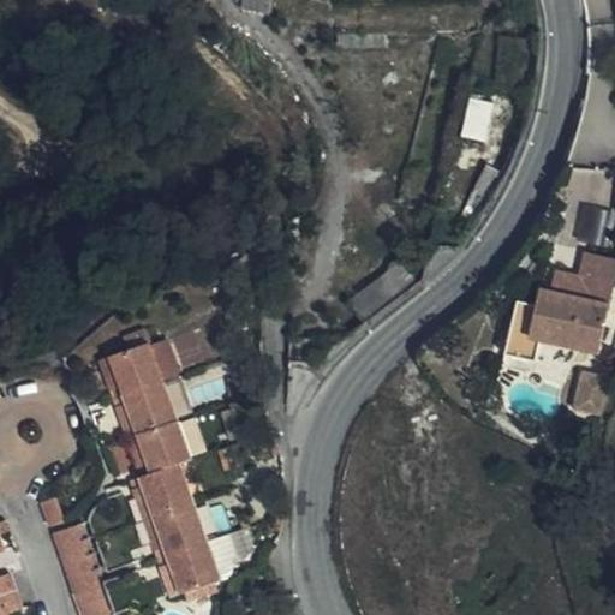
[(487,130),(494,102),(469,97),(461,131),(485,137),(487,130)]
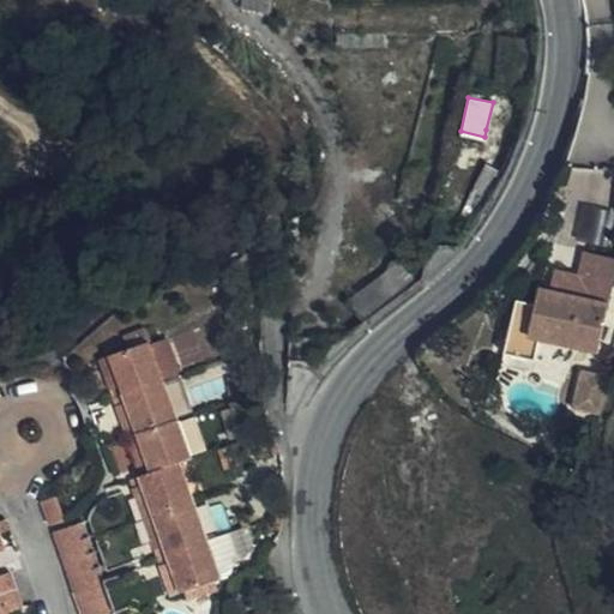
[(513,145),(525,112),(512,107),(493,102),(486,130),(485,137),(513,145)]
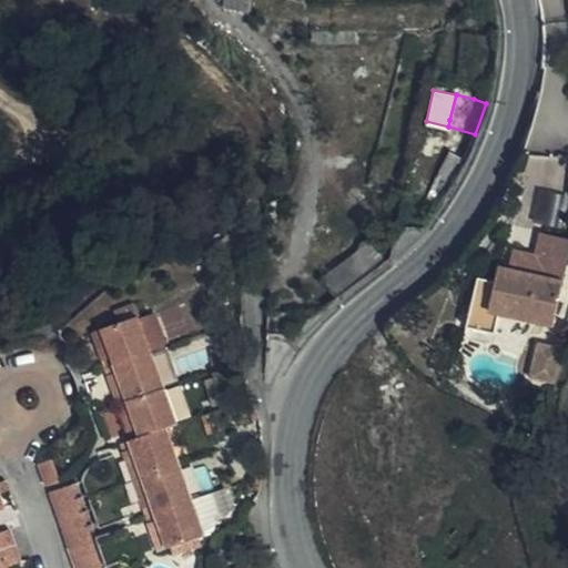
[(0,140),(10,125),(0,118),(0,140)]
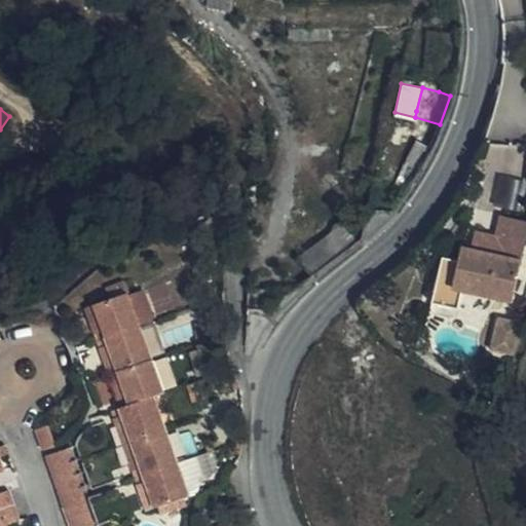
[(393,182),(405,189),(419,170),(439,130),(440,124),(415,117),(416,125),(416,137),(414,142),(393,182)]
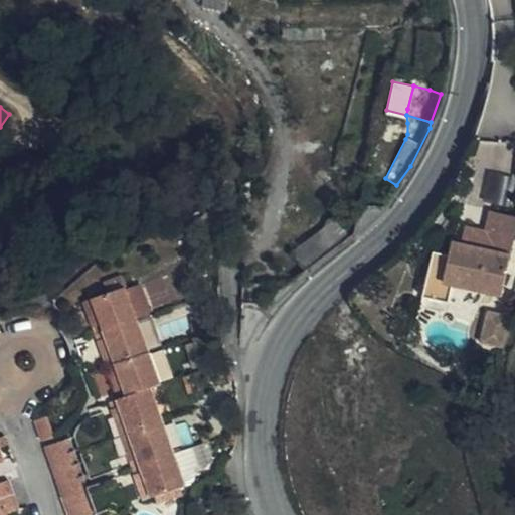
[(489,172),(487,198),(512,201),(514,174),(489,172)]
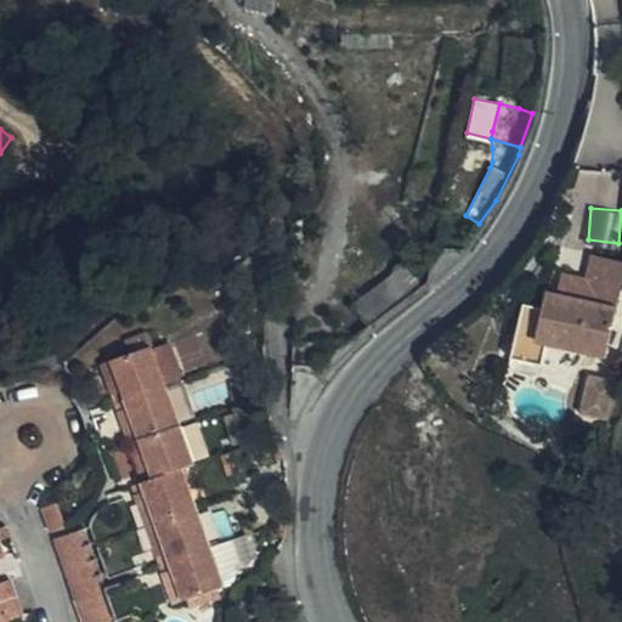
[(553,273),(547,297),(611,314),(621,267),(621,265),(583,255),(577,280),(553,273)]
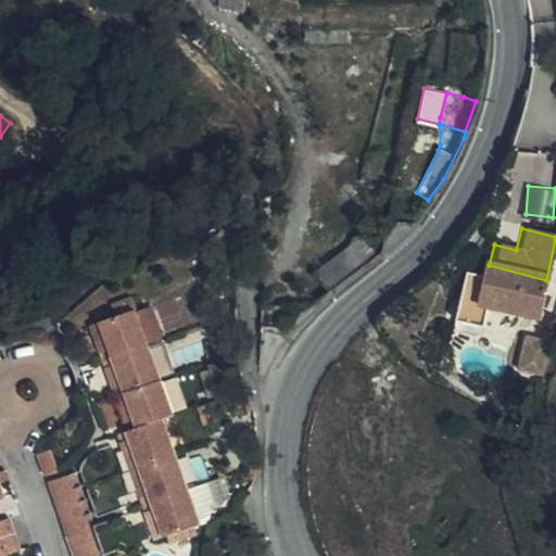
[(546,280),(489,265),(485,264),(482,276),(467,272),(454,318),(484,327),(489,311),(535,323),(546,280)]
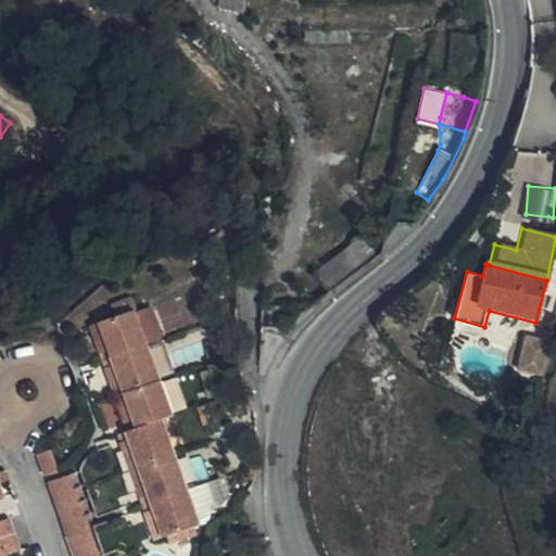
[(99,325),(101,331),(109,353),(111,359),(148,346),(136,313),(99,325)]
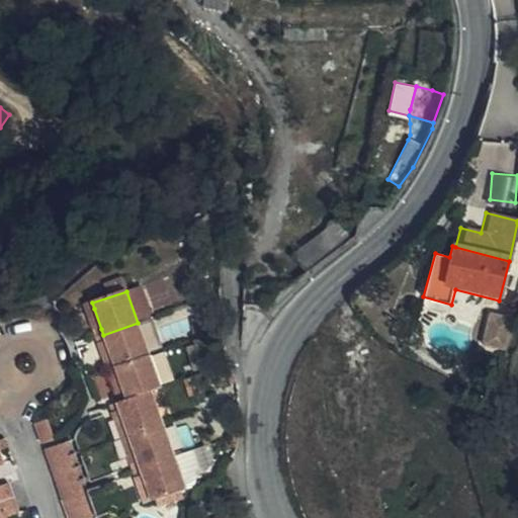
[(101,329),(94,309),(85,312),(92,332),(101,329)]
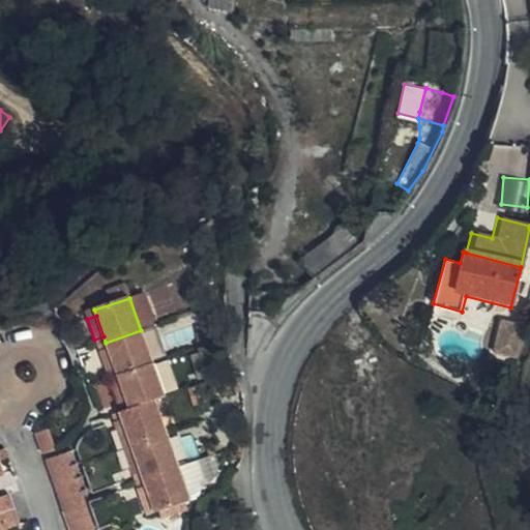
[(520,356),(526,322),(503,318),(496,351),(520,356)]
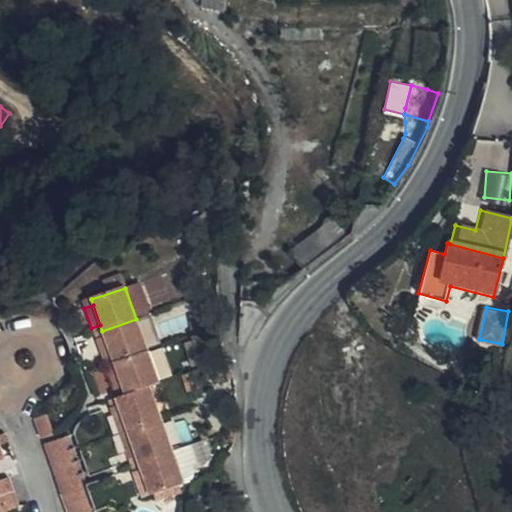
[(148,351),(136,319),(102,331),(105,340),(113,363),(114,362),(148,351)]
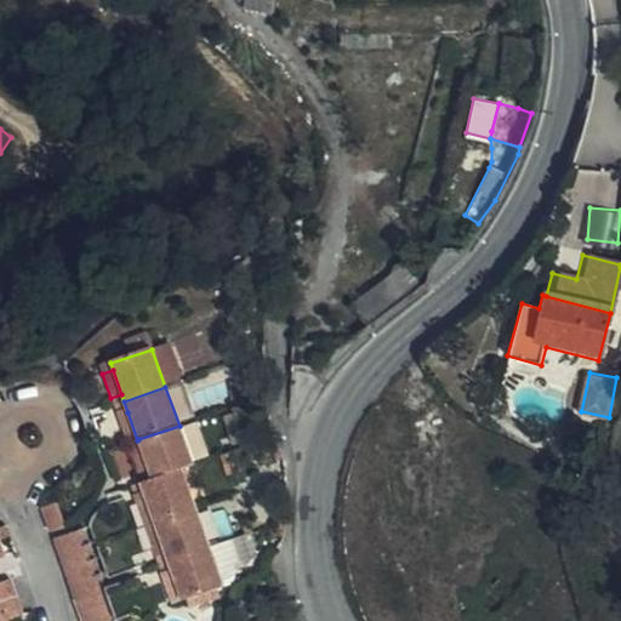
[(137,440),(127,412),(118,417),(127,445),(137,440)]
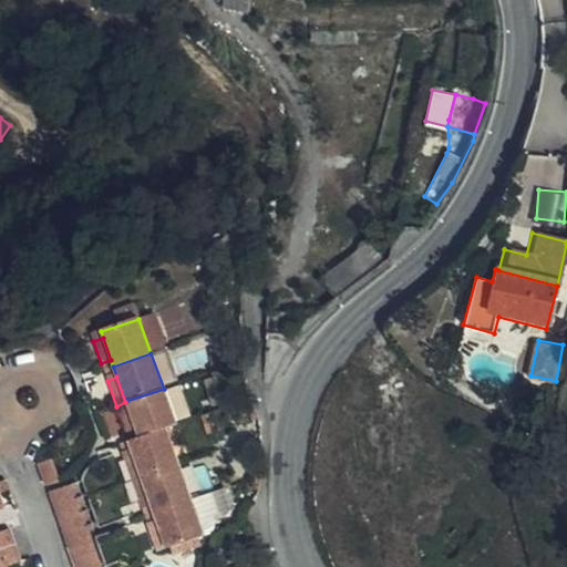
[(177,424),(164,389),(126,401),(125,402),(134,426),(135,431),(140,439),(167,429),(177,424)]
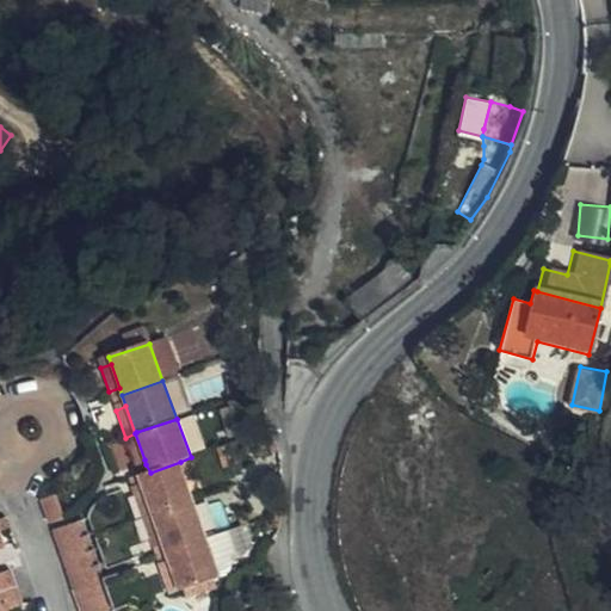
[(135,433),(125,438),(137,468),(146,464),(144,460),(135,433)]
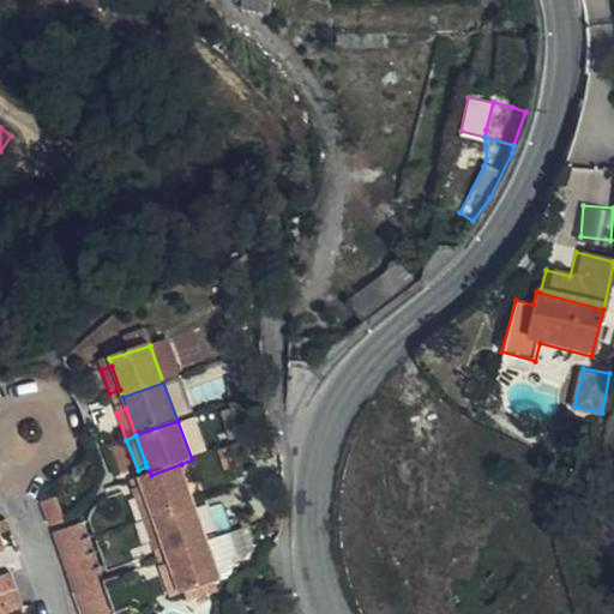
[(194,501),(181,464),(151,475),(140,479),(145,488),(154,516),(155,515),(194,501)]
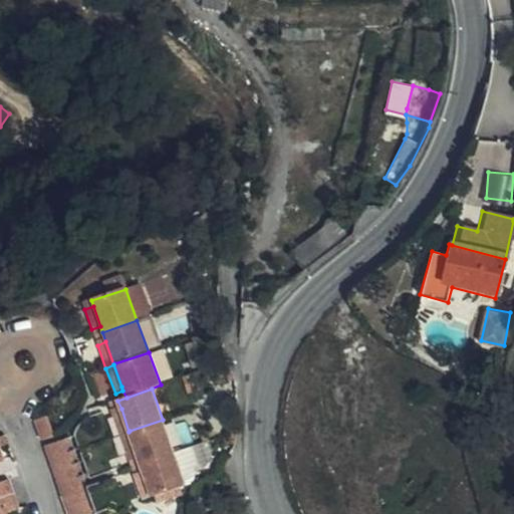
[(129,432),(121,409),(112,413),(120,435),(129,432)]
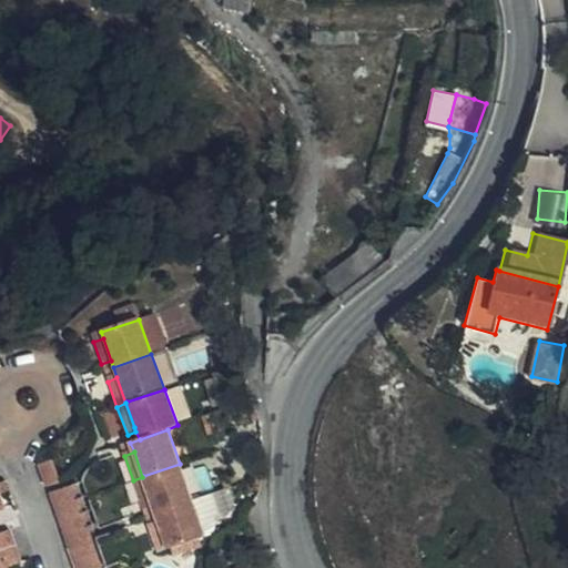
[(61,464),(49,468),(56,490),(69,486),(61,464)]
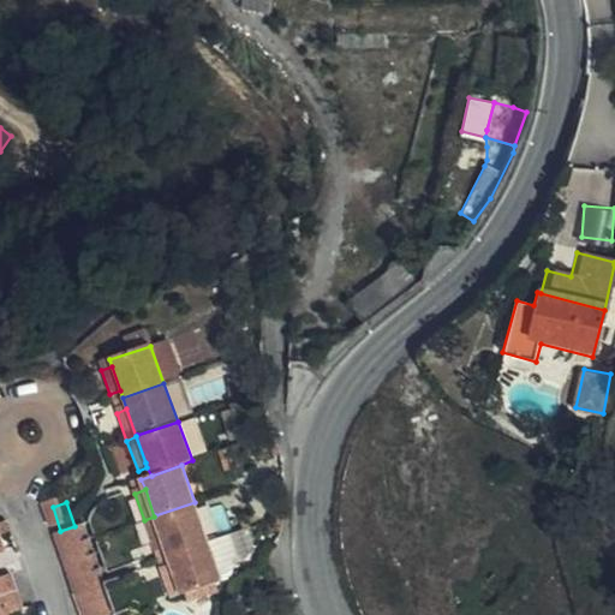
[(209,543),(195,502),(155,515),(154,517),(165,547),(169,556),(209,543)]
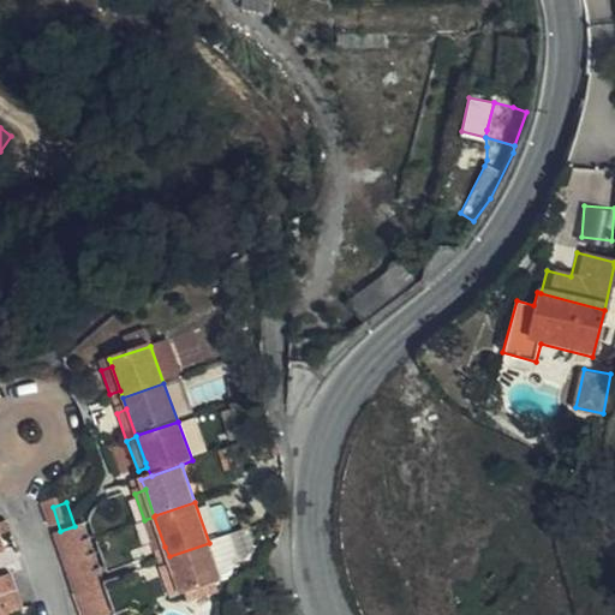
[(154,517),(144,520),(156,550),(165,547),(154,517)]
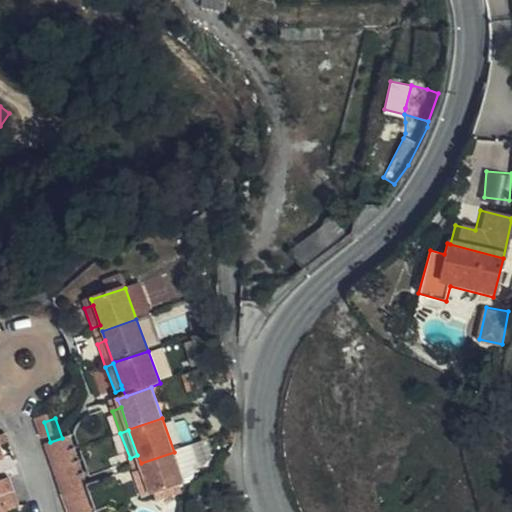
[(99,511),(102,511),(76,439),(52,448),(73,511),(99,511)]
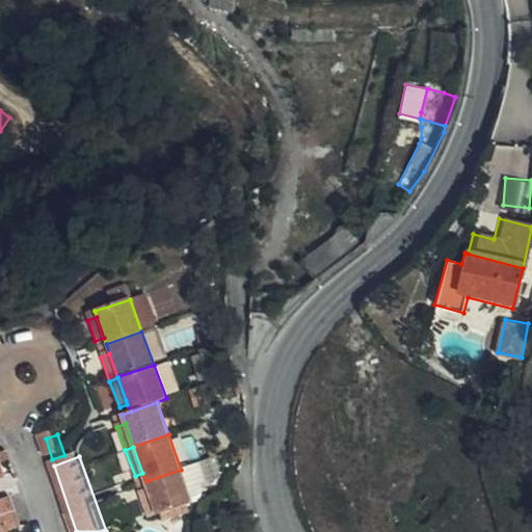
[(194,504),(181,470),(147,481),(150,490),(158,517),(168,513),(189,505),(194,504)]
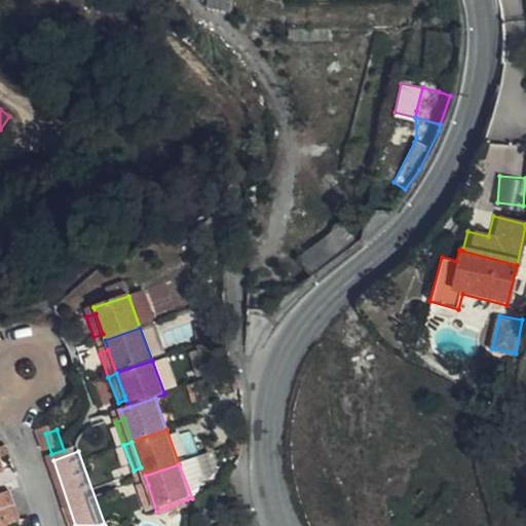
[(145,476),(141,467),(134,471),(140,487),(148,485),(145,476)]
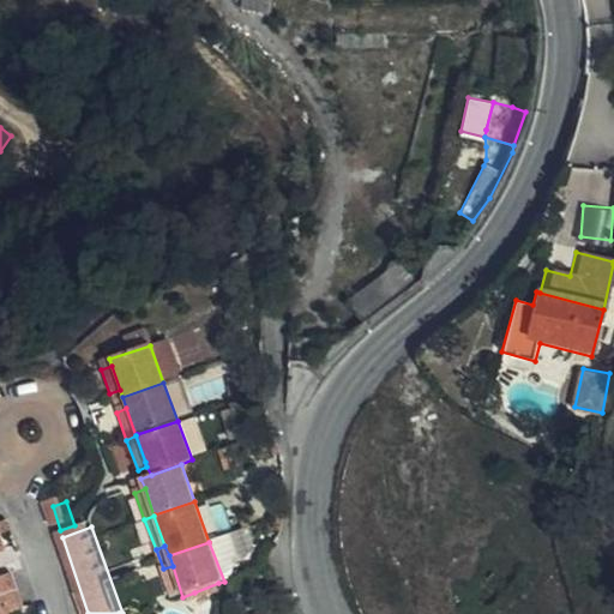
[(182,597),(173,566),(163,569),(174,601),(182,597)]
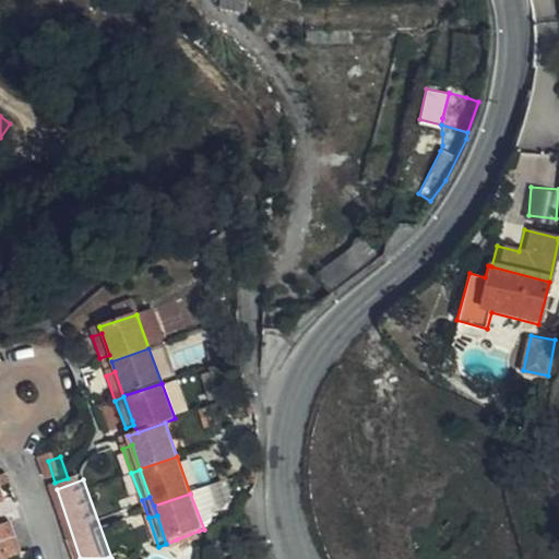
[(0,548),(20,542),(15,526),(0,531),(0,548)]
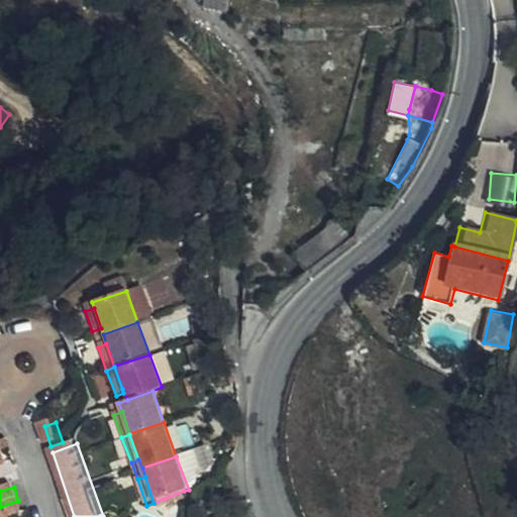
[(186,498),(184,491),(164,499),(167,506),(186,498)]
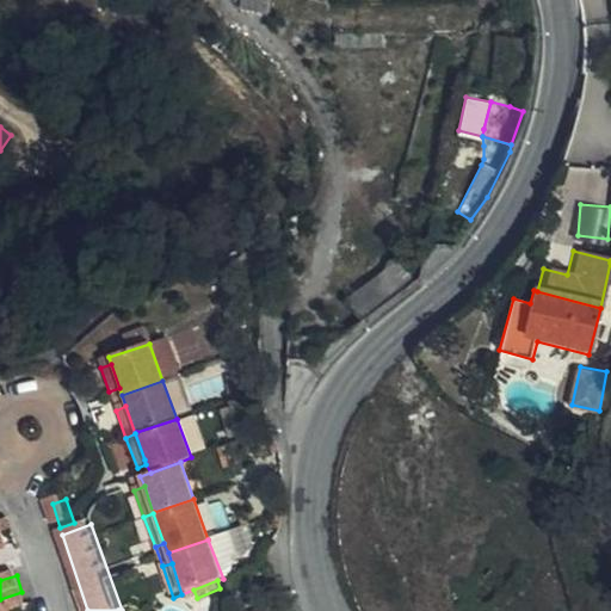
[(0,610),(28,610),(29,610),(22,592),(0,599),(0,610)]
